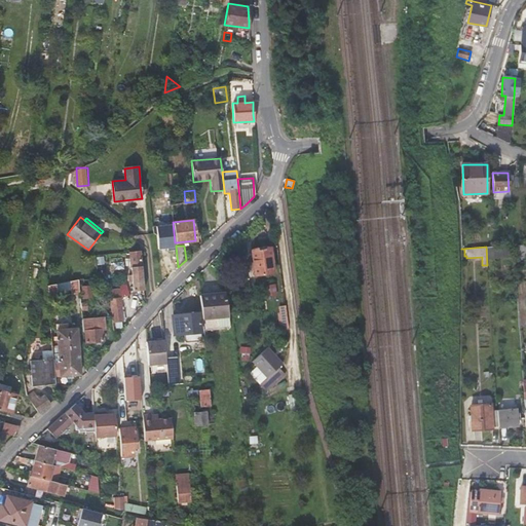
[(494,247),(486,248),(488,260),(495,260),(494,247)]
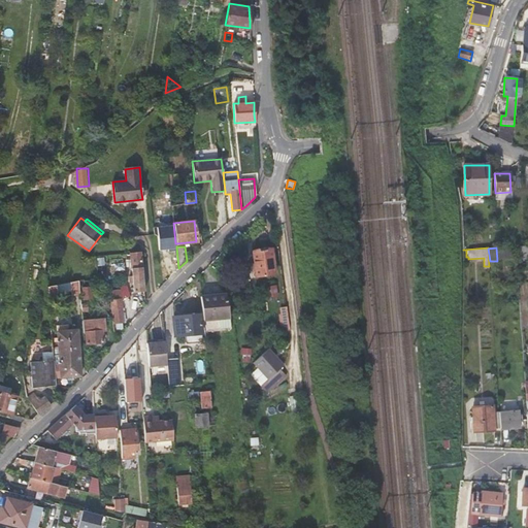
[(253,251),(254,262),(255,271),(255,275),(274,273),(271,249),(253,251)]
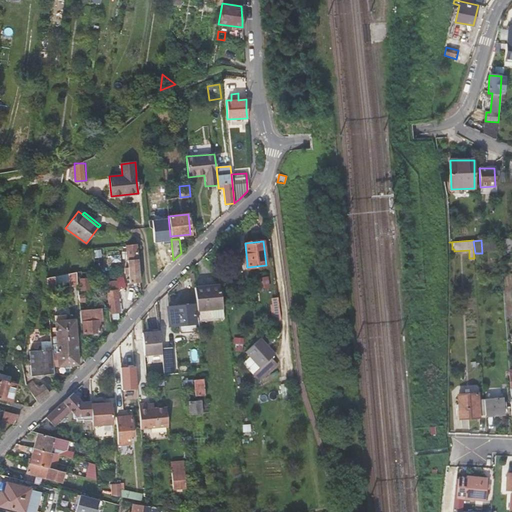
[(129,284),(140,283),(137,243),(125,245),(129,284)]
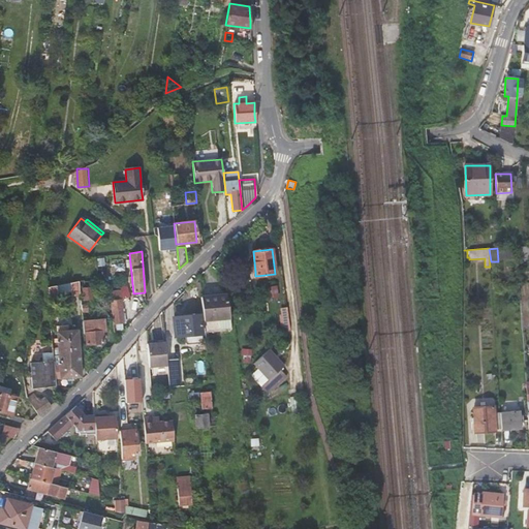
[(72,296),(80,294),(79,282),(45,287),(47,298),(57,297),(57,294),(71,291),(72,296)]
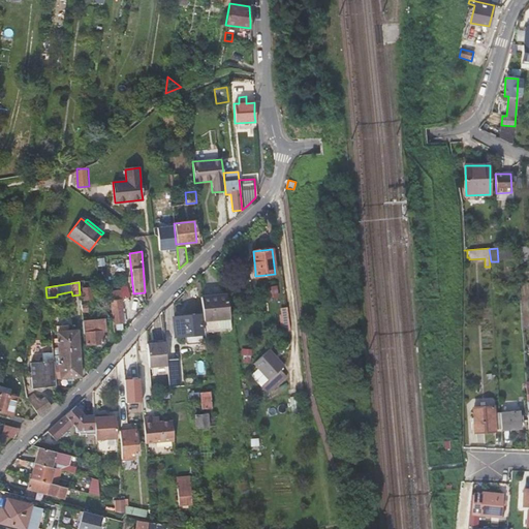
[(82,289),(83,300),(91,300),(91,288),(82,289)]
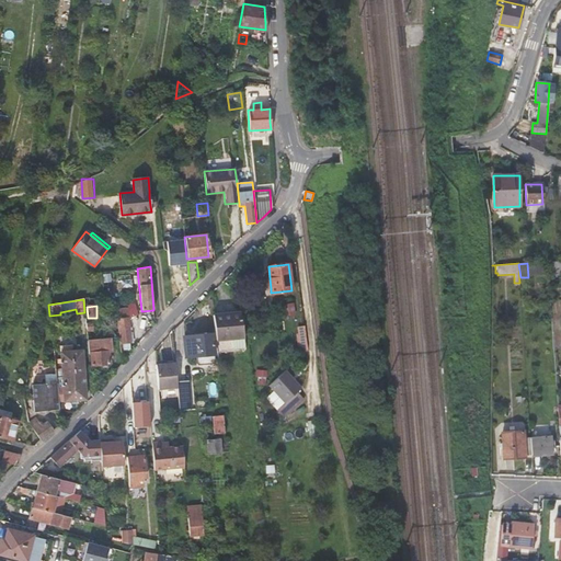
[(127,308),(115,309),(119,344),(130,343),(127,308)]
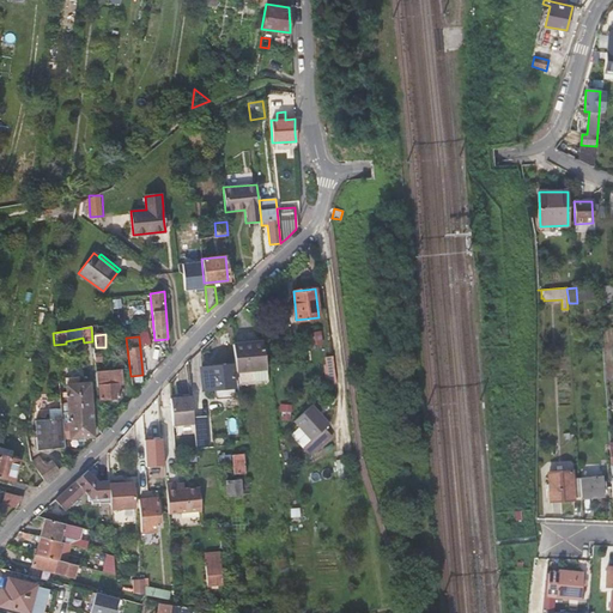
[(262,340),(232,344),(235,370),(236,384),(267,381),(266,366),(262,340)]
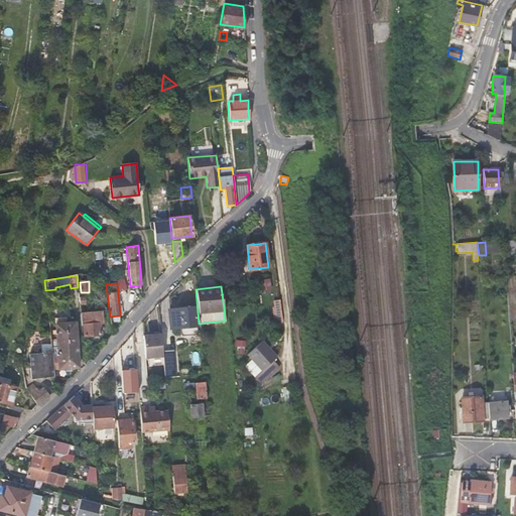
[(199,338),(196,306),(169,309),(170,335),(182,334),(182,340),(199,338)]
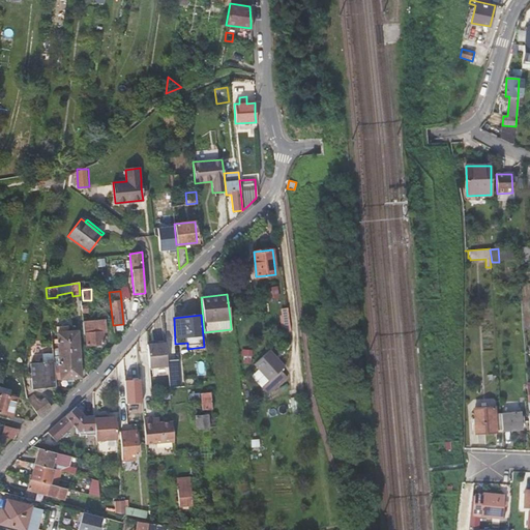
[(104,320),(82,322),(85,345),(102,344),(102,332),(105,332),(104,320)]
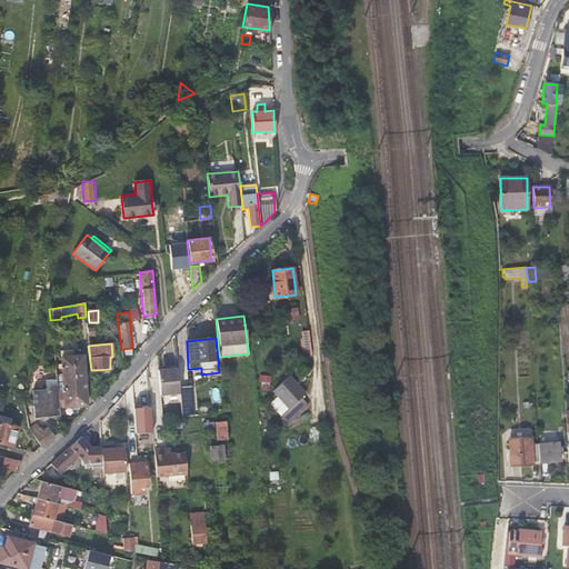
[(62,383),(57,383),(59,408),(87,406),(82,356),(73,356),(72,350),(61,351),(61,357),(60,357),(62,383)]
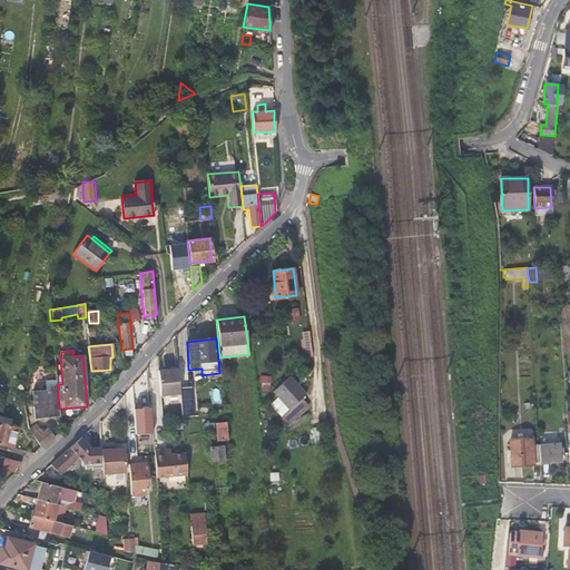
[(251,365),(248,354),(237,355),(238,366),(251,365)]
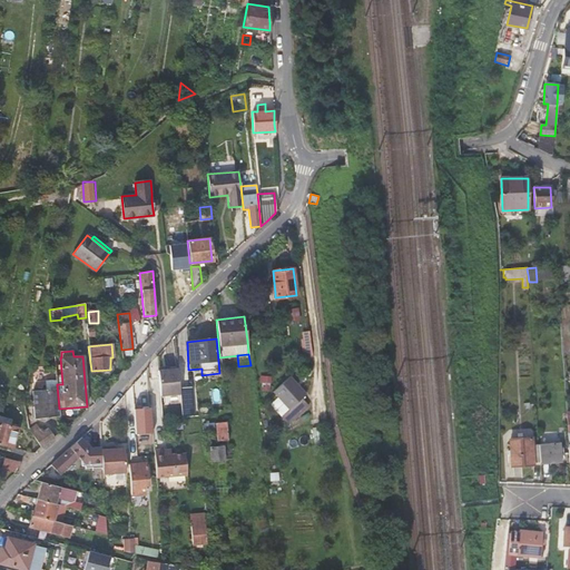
[(177,371),(167,372),(158,372),(160,396),(179,394),(179,387),(177,371)]
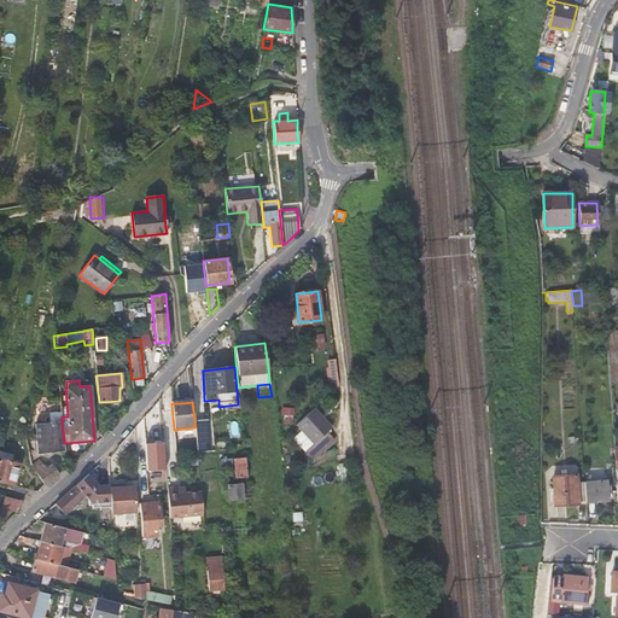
[(331,426),(313,407),(295,424),(313,443),(304,452),(312,459),(333,438),(326,430),(331,426)]
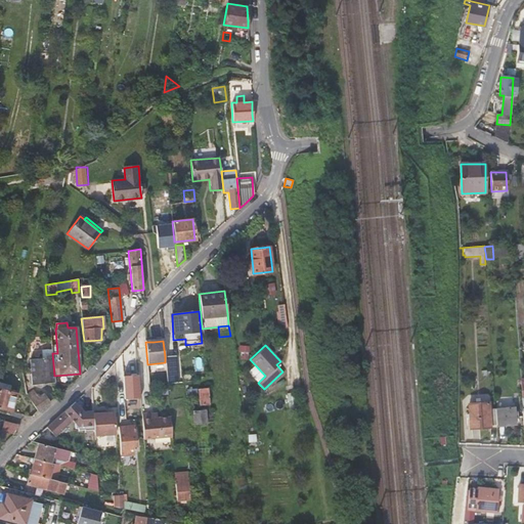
[(31,385),(54,383),(54,376),(52,353),(51,349),(41,350),(41,358),(30,359),(31,374),(30,375),(31,385)]
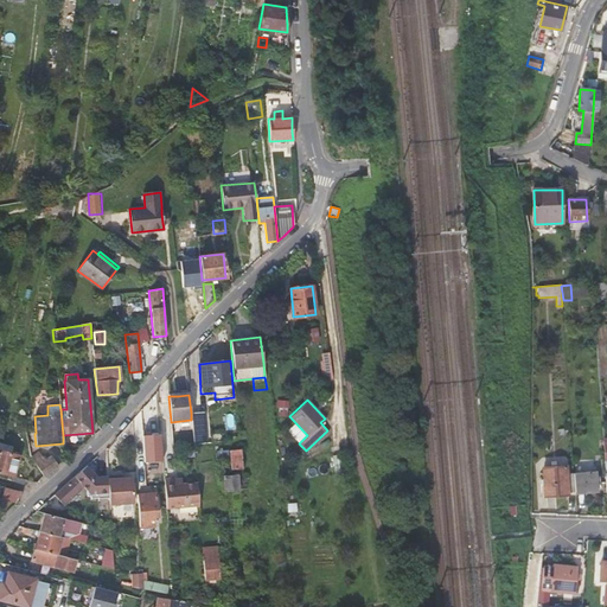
[(203,411),(191,413),(191,420),(193,443),(205,442),(203,411)]
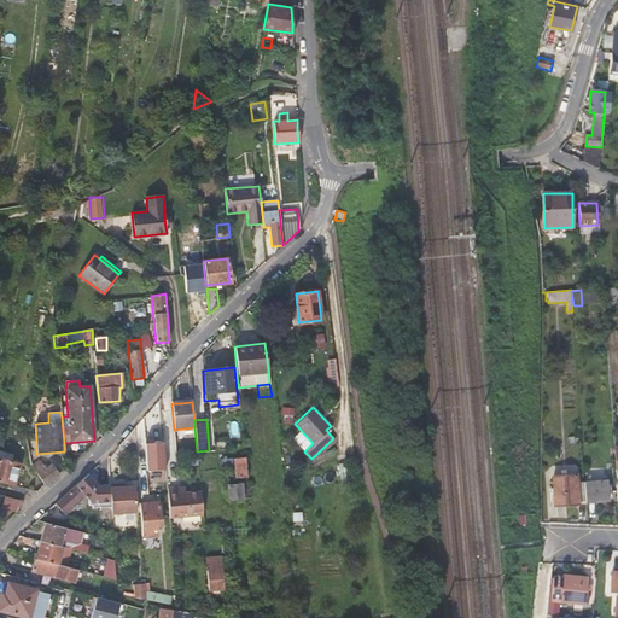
[(135,444),(134,429),(122,442),(123,459),(135,444)]
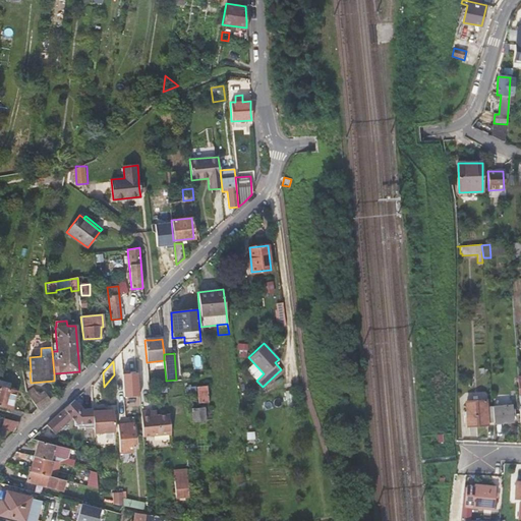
[(137,373),(122,375),(123,398),(139,397),(137,373)]
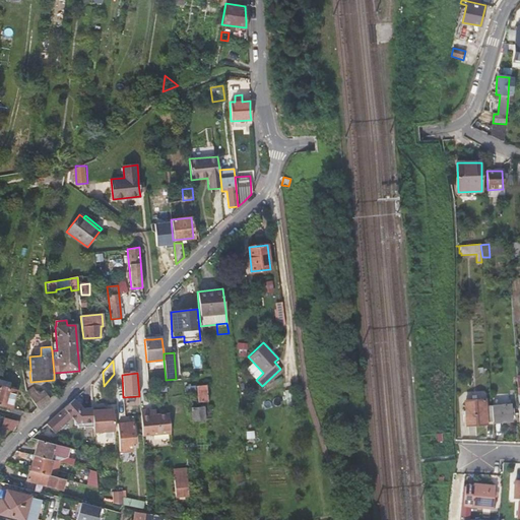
[(0,379),(0,405),(11,408),(16,390),(8,389),(10,382),(0,379)]
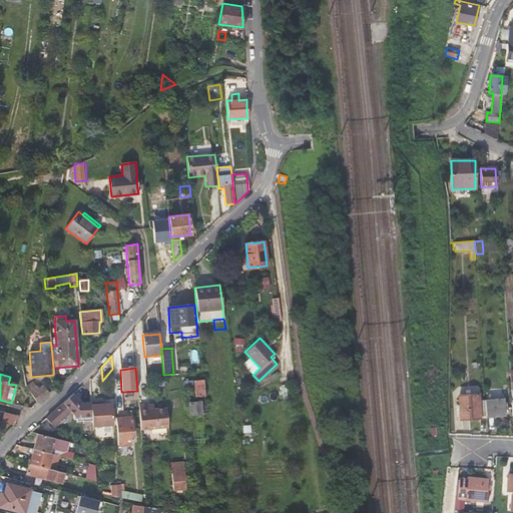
[(193,381),(195,397),(202,396),(205,396),(203,379),(193,381)]
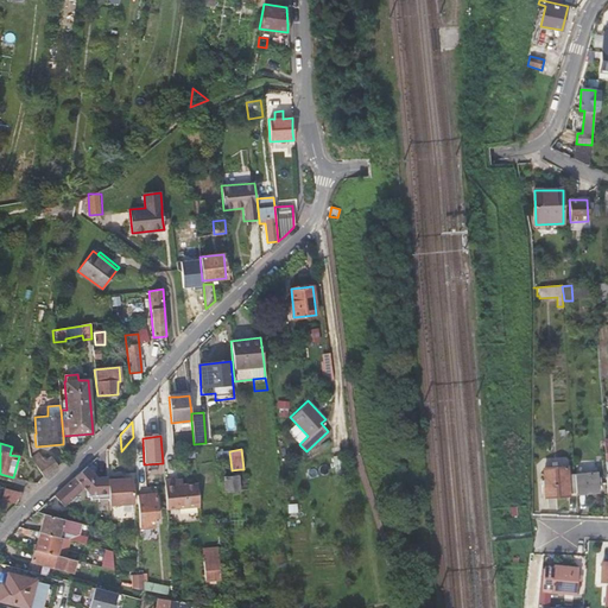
[(38,451),(30,457),(33,462),(42,456),(38,451)]
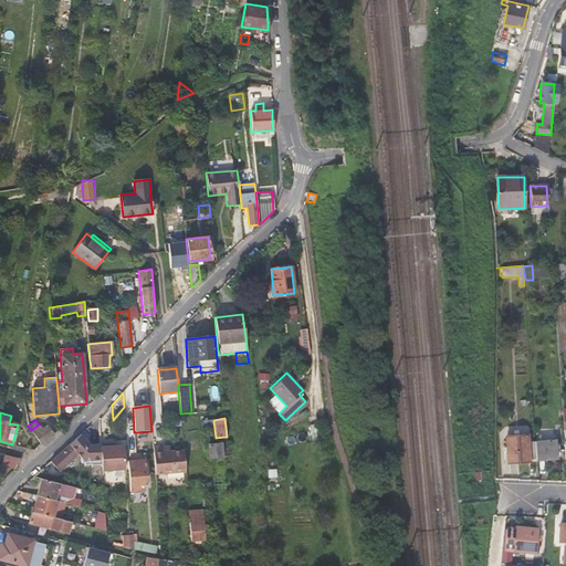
[(318,423),(311,425),(313,441),(322,440),(318,423)]
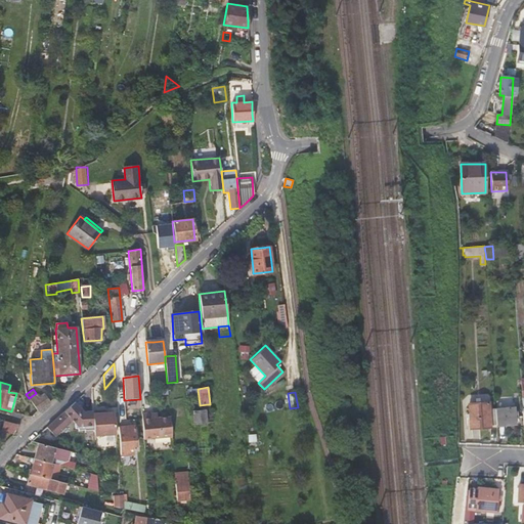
[(38,396),(36,393),(29,398),(31,401),(37,412),(50,403),(44,393),(38,396)]
